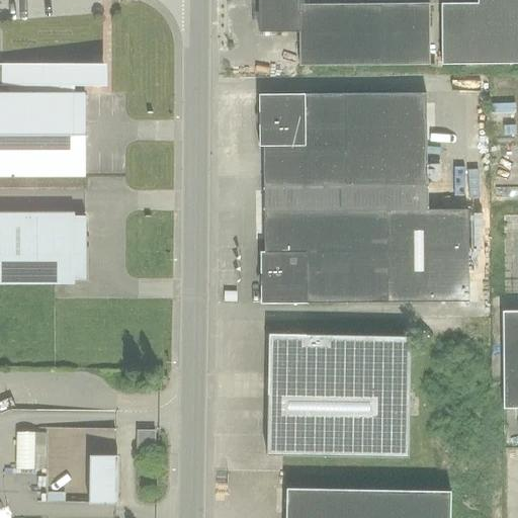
[(430,3),(300,4),(299,0),(259,0),(259,32),(299,32),(300,66),(430,65),(430,3)]
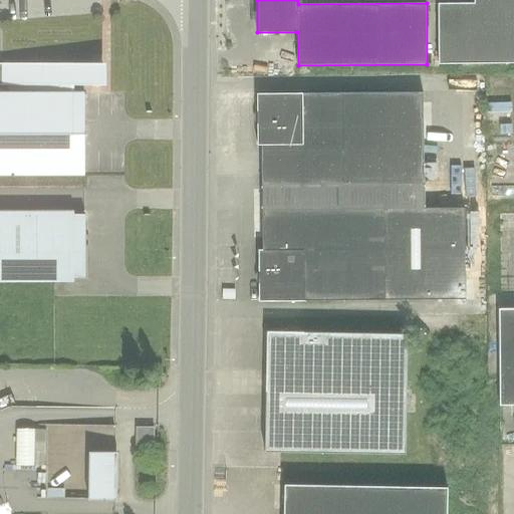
[(513,62),(513,0),(476,0),(477,3),(441,3),(441,63),(513,62)]
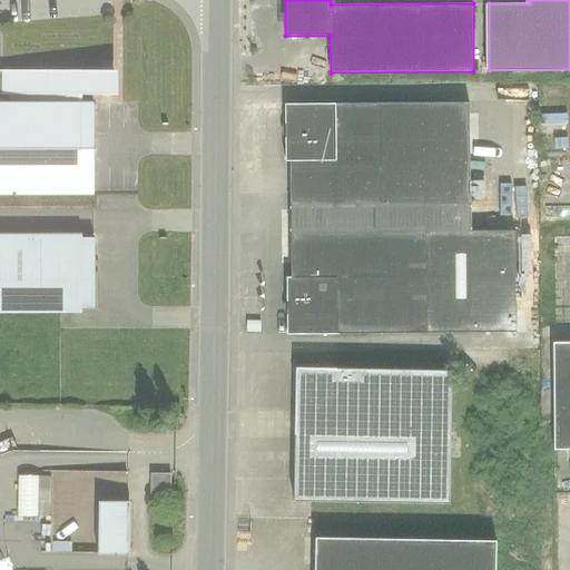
[(0,194),(95,194),(95,102),(82,102),(82,95),(102,95),(115,95),(114,70),(102,70),(0,70),(0,94),(15,95),(15,102),(0,102),(0,194)]
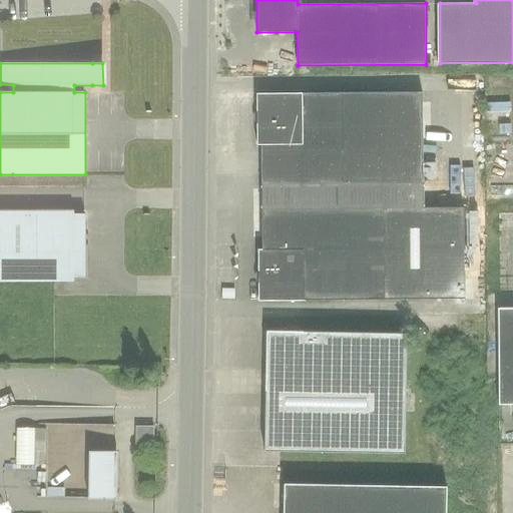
[(424,92),(343,93),(258,94),(258,145),(262,145),(262,185),(425,183),(424,92)]
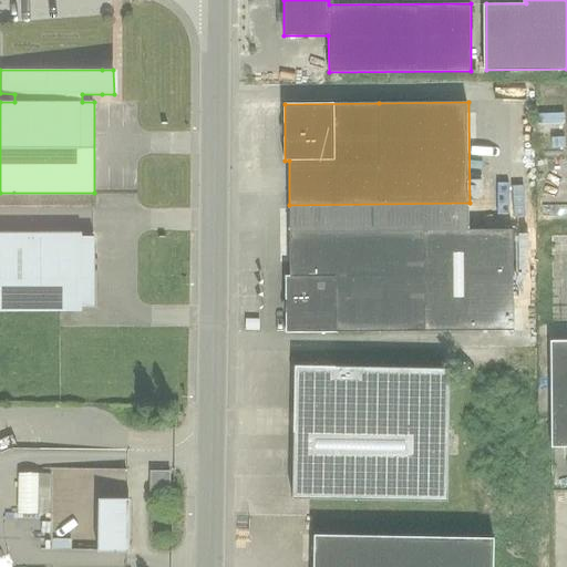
[(286,276),(287,332),(425,331),(513,331),(513,229),(470,230),(470,203),(289,205),(290,232),(290,276),(286,276)]
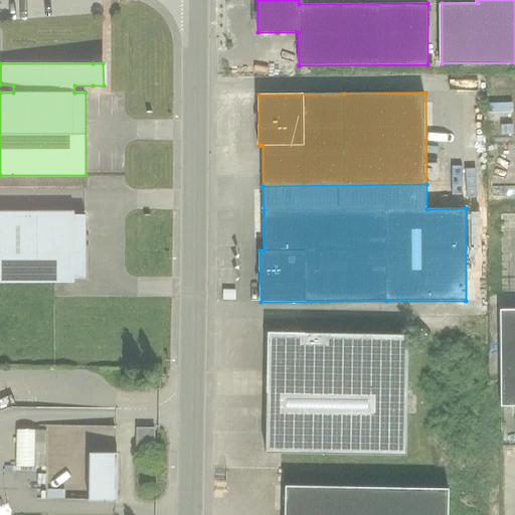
[(82,245),(86,245),(86,215),(0,214),(0,278),(55,278),(55,274),(82,274),(82,245)]
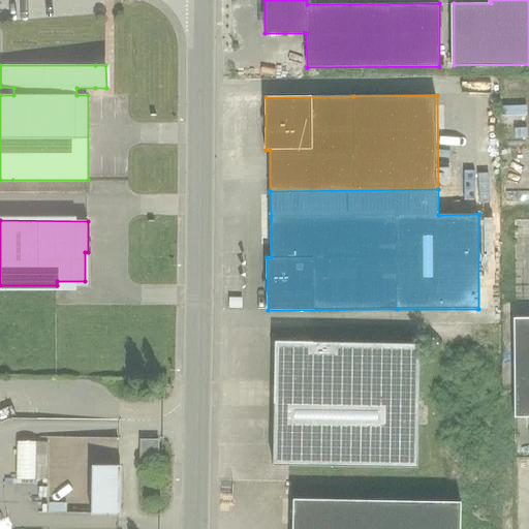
[(528,317),(514,318),(515,361),(528,360),(528,317)]
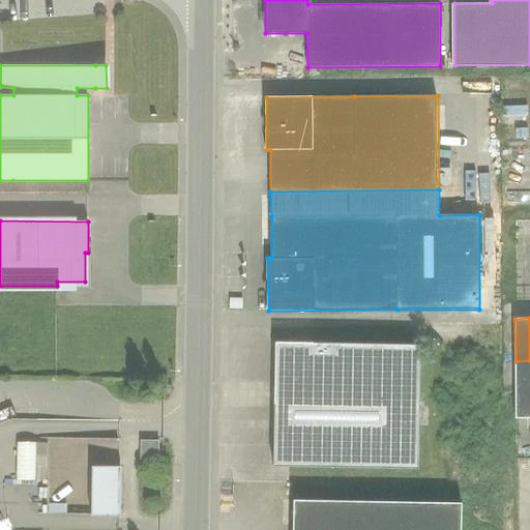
[(421,345),(275,342),(273,467),(418,469),(421,345)]
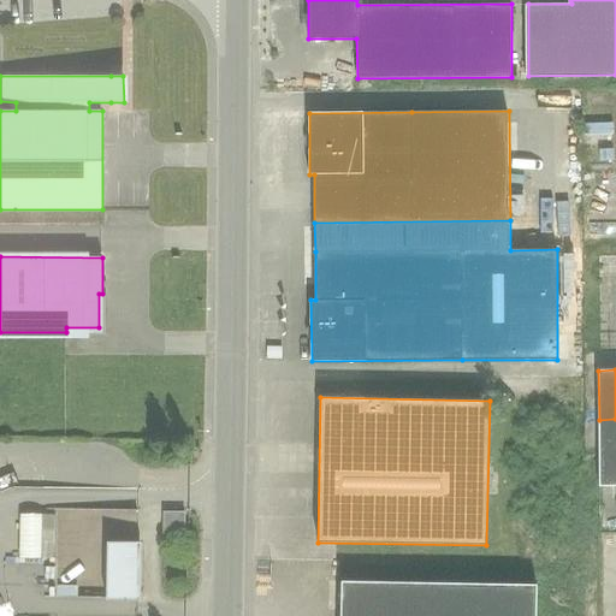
[(615,451),(615,419),(599,420),(599,452),(615,451)]
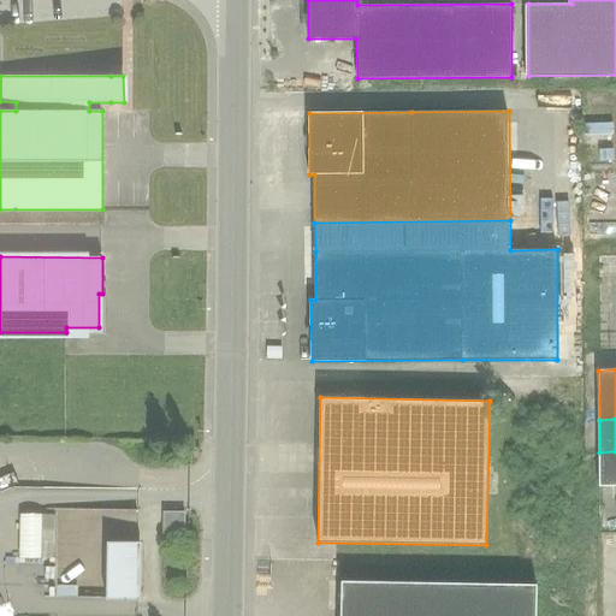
[(615,486),(615,451),(599,452),(599,487),(615,486)]
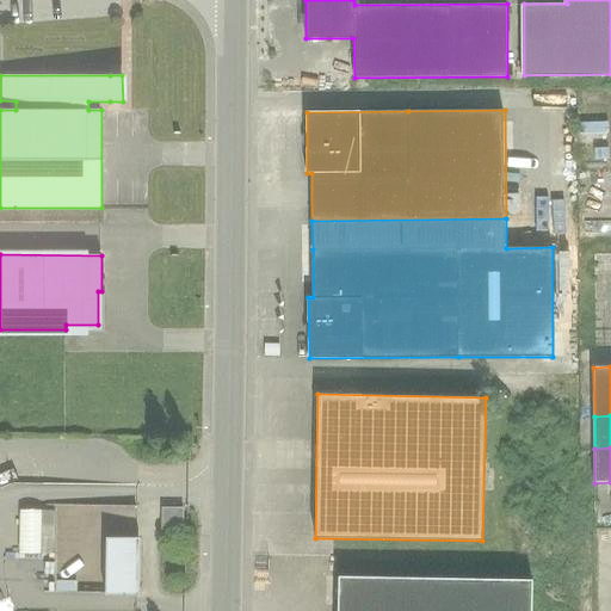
[(57,512),(43,511),(44,554),(57,554),(57,512)]
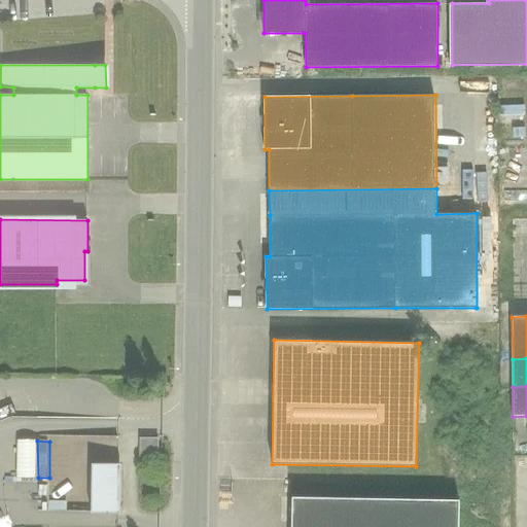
[(154,442),(141,442),(141,453),(154,453),(154,442)]
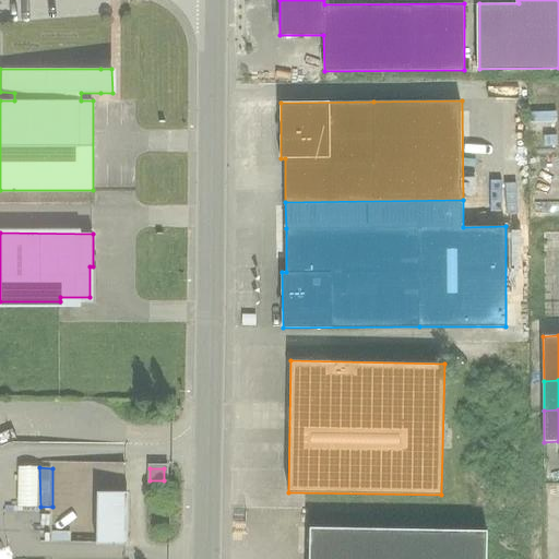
[(98,492),(98,543),(123,544),(125,492),(98,492)]
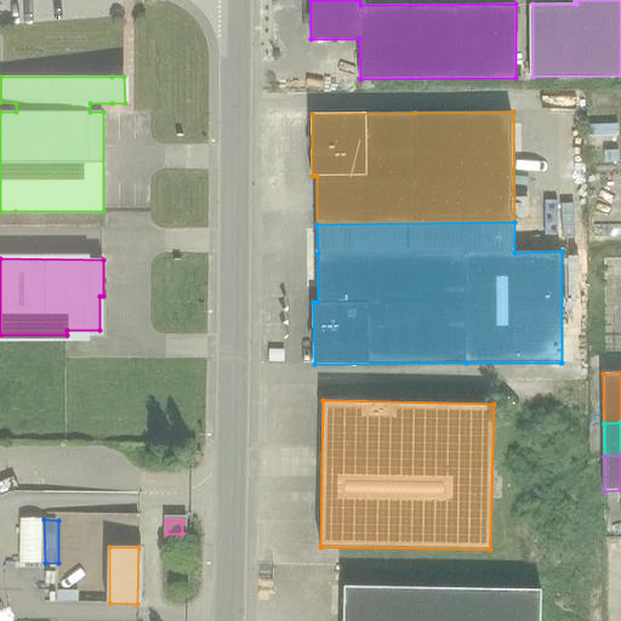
[(540,620),(541,590),(345,586),(343,620),(540,620)]
